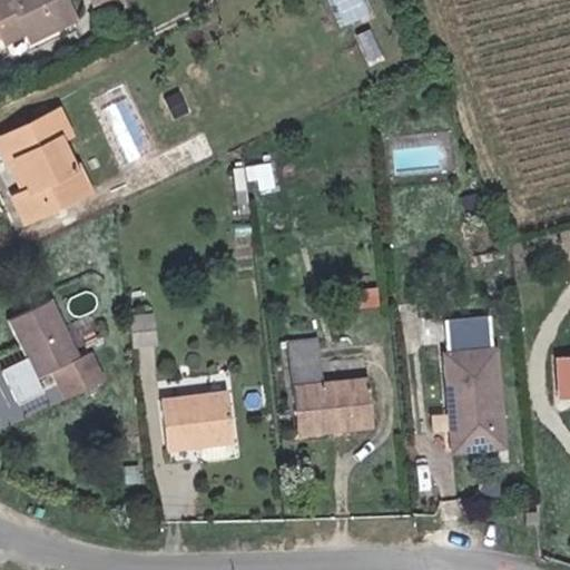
[(32,40),(79,17),(70,0),(0,0),(0,28),(2,28),(8,39),(27,29),(32,40)]
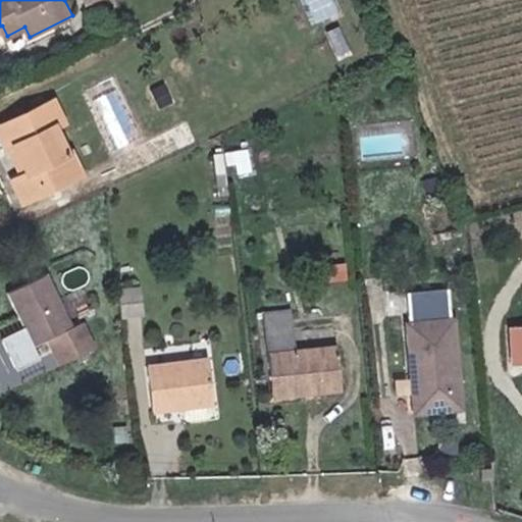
[(307,0),(314,20),(343,11),(338,0),(307,0)]
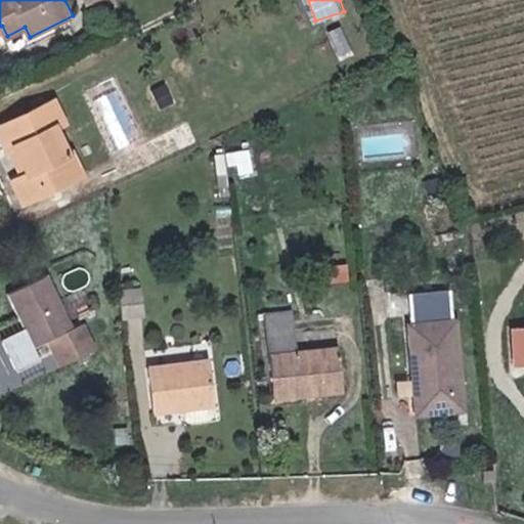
[(64,119),(54,97),(0,124),(0,133),(7,147),(14,143),(29,170),(13,177),(24,198),(84,168),(74,147),(71,149),(57,123),(64,119)]
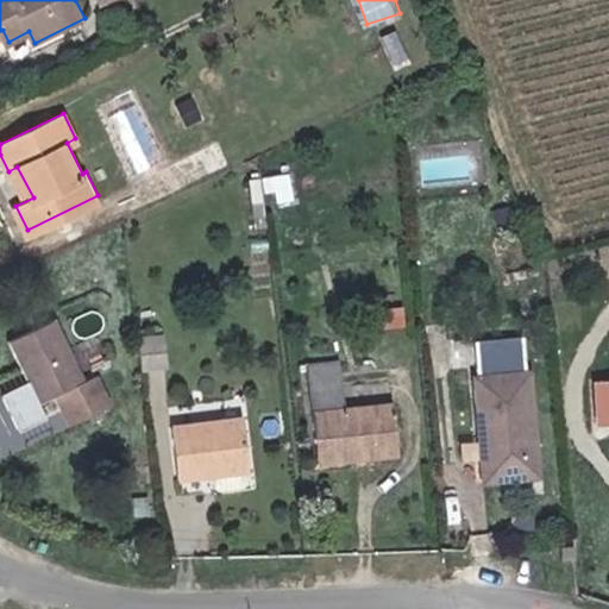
[(289,182),(272,184),(276,208),(293,206),(289,182)]
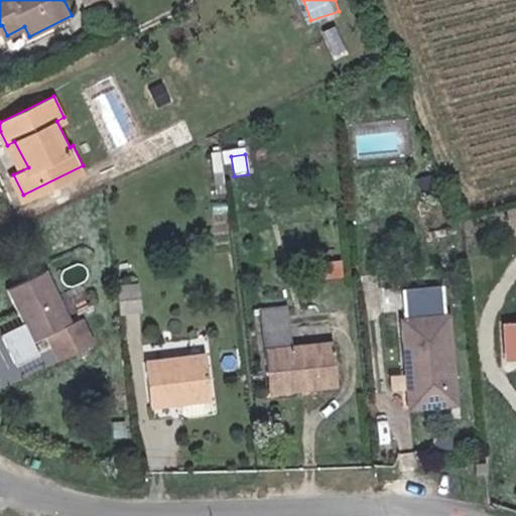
[(17,296),(38,337),(53,329),(67,354),(98,338),(85,312),(76,317),(48,266),(12,286),(17,296)]
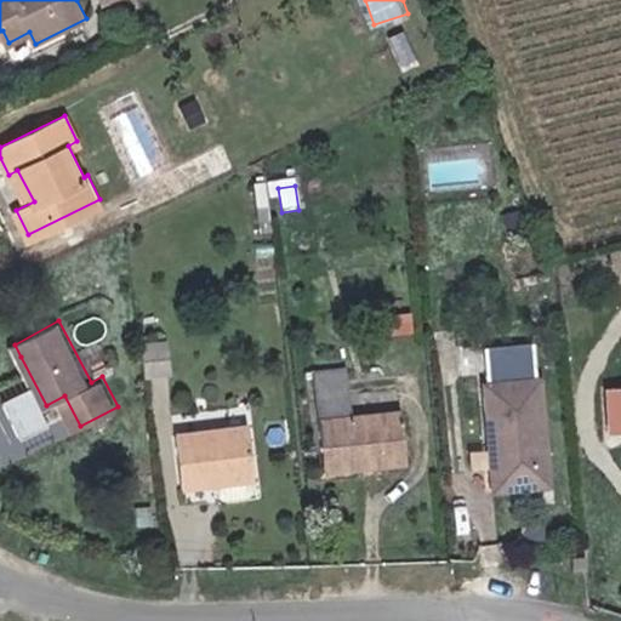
[(183,377),(178,345),(153,348),(158,381),(183,377)]
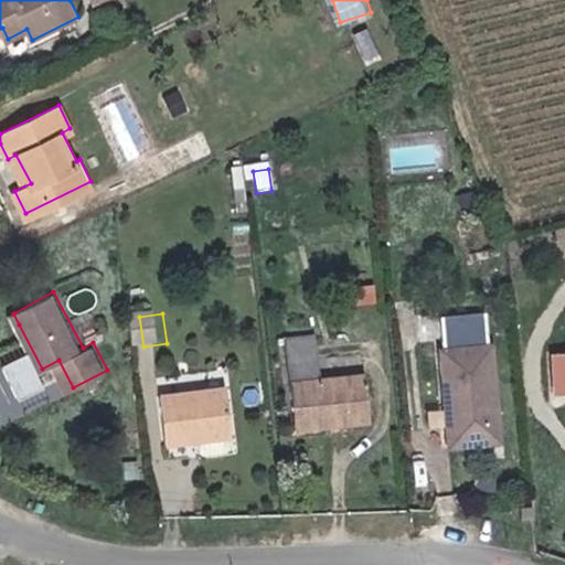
[(457,401),(460,444),(502,440),(494,347),(490,348),(488,316),(446,319),(448,351),(445,351),(449,402),(457,401)]
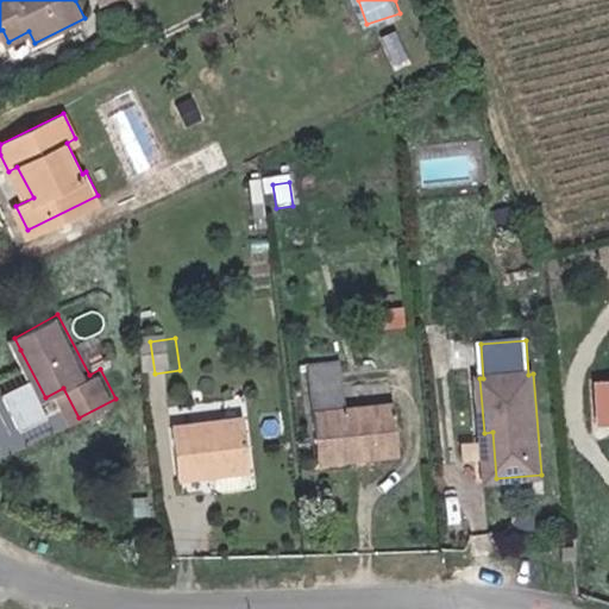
[(318,462),(356,458),(356,447),(397,444),(395,405),(347,408),(344,365),(312,368),(318,462)]
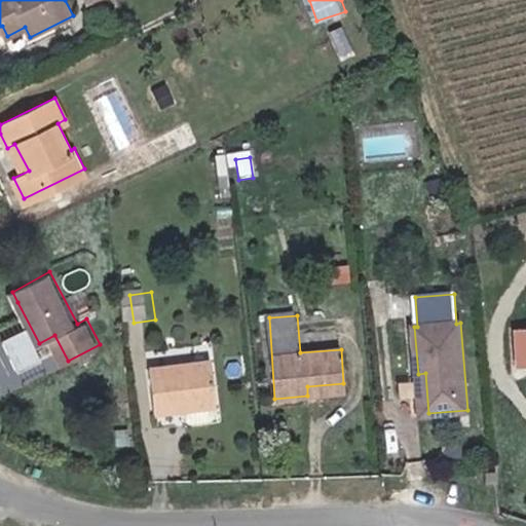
[(517,361),(525,361),(525,326),(516,327),(517,361)]
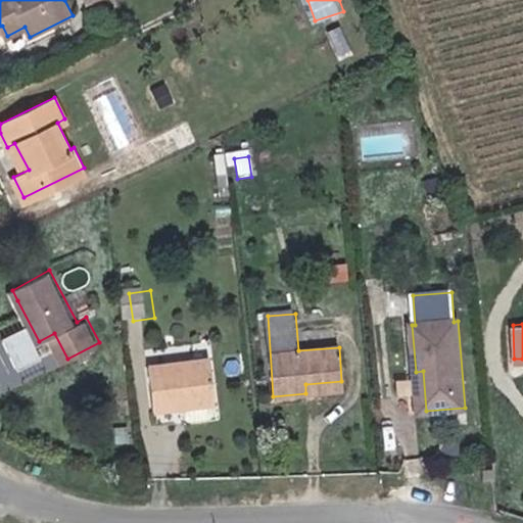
[(155,411),(217,402),(210,361),(149,369),(155,411)]
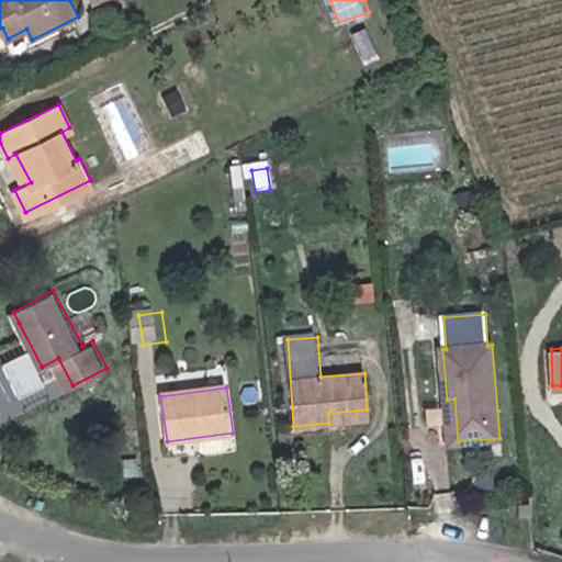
[(450,442),(458,441),(454,398),(447,400),(450,442)]
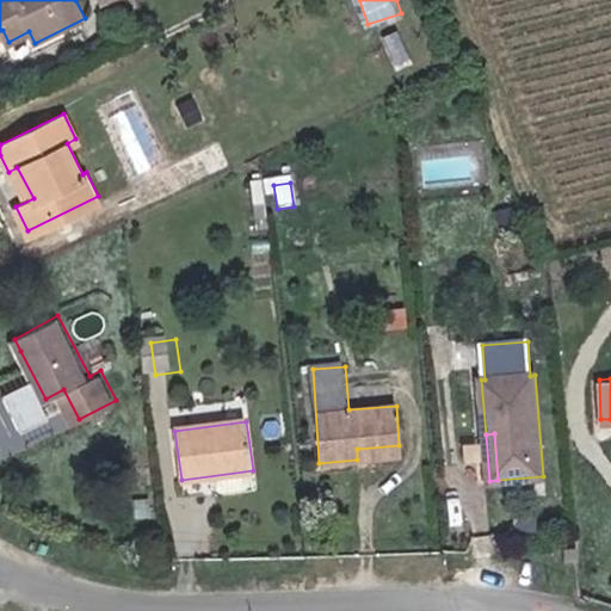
[(357,449),(357,460),(400,457),(399,445),(357,449)]
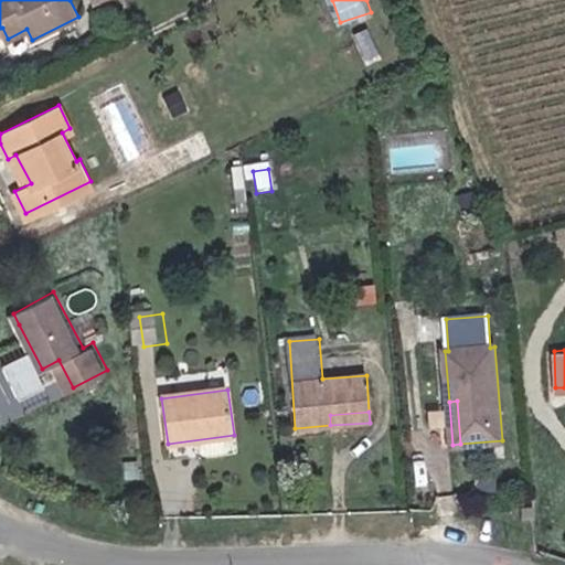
[(534,522),(546,522),(545,512),(534,512),(534,522)]
